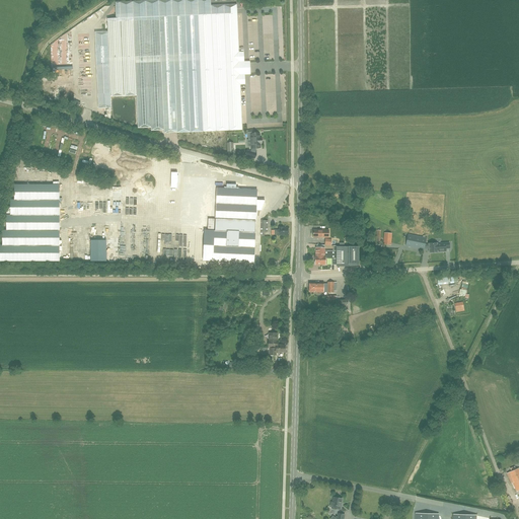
[(108,45),(95,46),(96,65),(109,65),(110,97),(136,96),(138,129),(151,128),(151,132),(164,131),(164,134),(203,132),(242,131),(240,93),(240,85),(238,52),(237,13),(116,18),(107,19),(107,31),(108,45)]
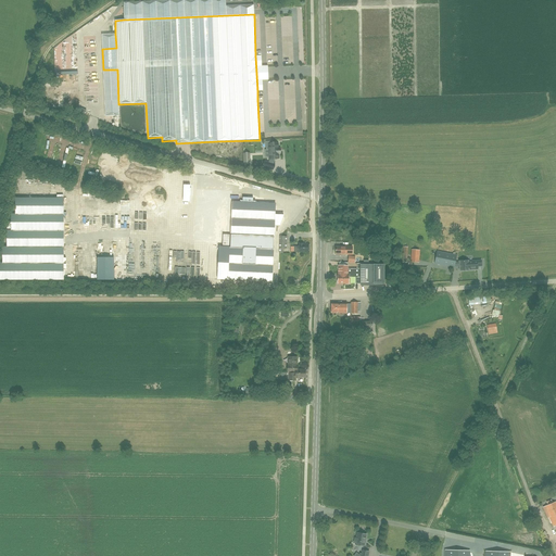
[(273,169),(275,164),(273,164),(274,161),(274,159),(276,159),(276,158),(278,158),(278,153),(279,153),(279,149),(278,149),(278,144),(273,144),(272,141),(266,141),(266,150),(268,150),(269,159),(269,161),(268,163),(265,162),(263,167),(273,169)]
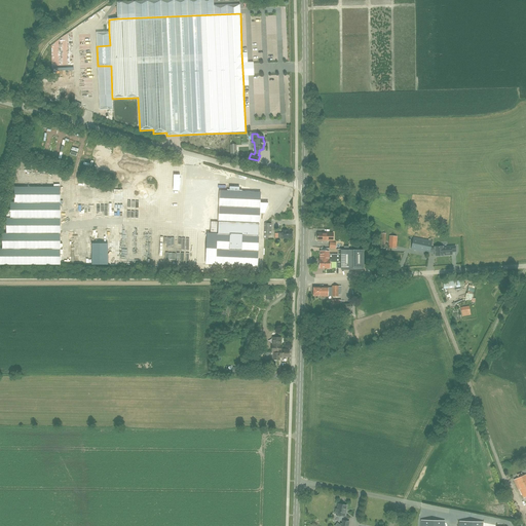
[(10,219),(6,219),(6,234),(2,234),(2,250),(0,250),(0,265),(60,265),(60,188),(14,188),(14,203),(10,203),(10,219)]
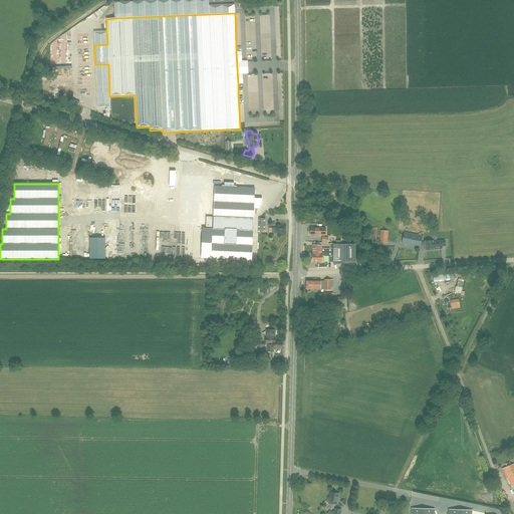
[(213,228),(212,259),(251,260),(253,230),(252,230),(253,219),(253,209),(258,209),(262,199),(254,198),(254,188),(215,187),(213,217),(213,228)]
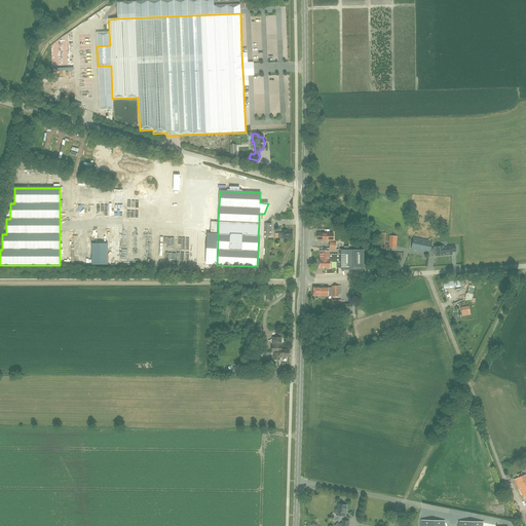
[(396,249),(397,236),(389,236),(388,248),(396,249)]
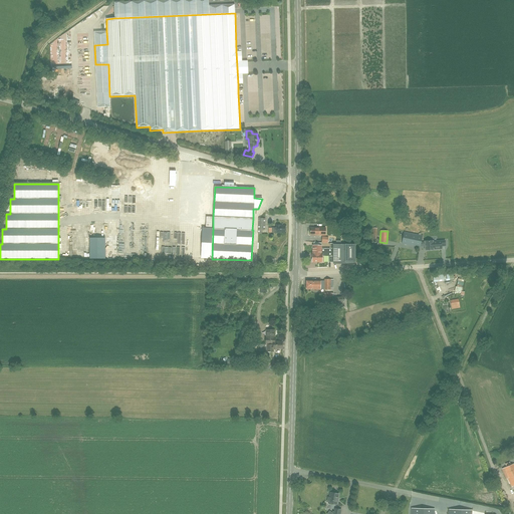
[(166,233),(166,239),(170,239),(170,240),(174,240),(174,232),(169,232),(169,233),(166,233)]
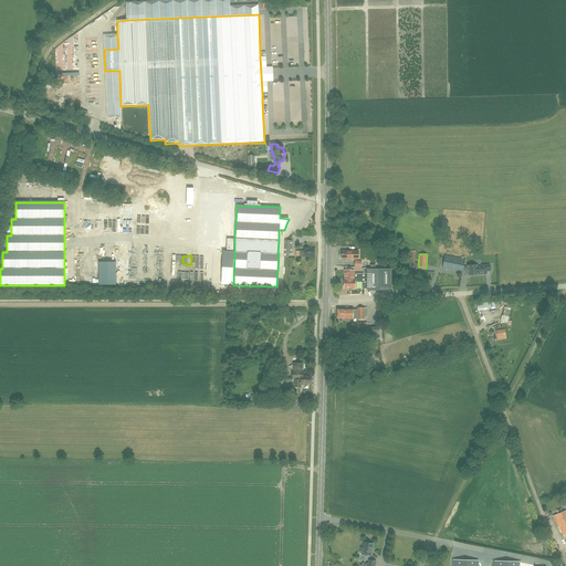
[(477,275),(477,274),(477,266),(475,265),(468,266),(468,268),(463,268),(464,260),(444,255),(442,269),(462,273),(462,271),(468,271),(468,276),(477,275)]
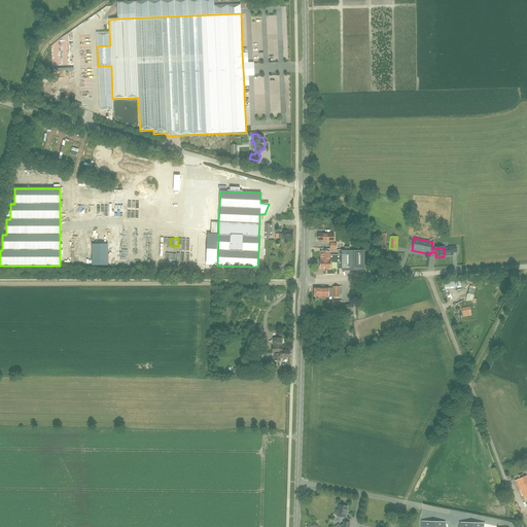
[(108,266),(108,245),(93,245),(93,266),(108,266)]
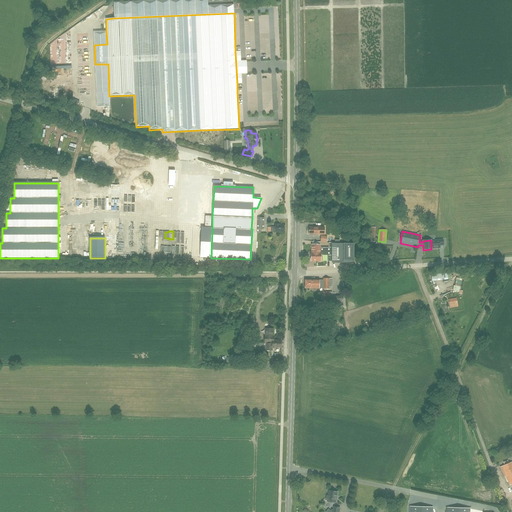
[(439,248),(439,245),(443,245),(443,240),(431,241),(431,248),(439,248)]
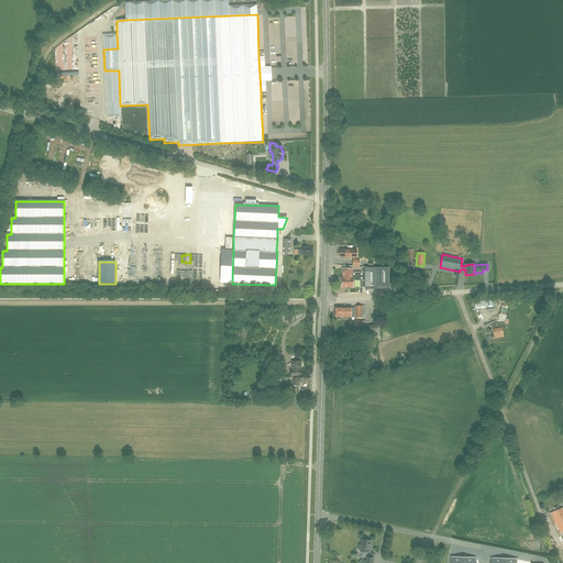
[(342,287),(353,287),(354,280),(360,280),(360,287),(388,288),(389,267),(365,267),(364,272),(364,276),(342,276),(342,277),(342,287)]
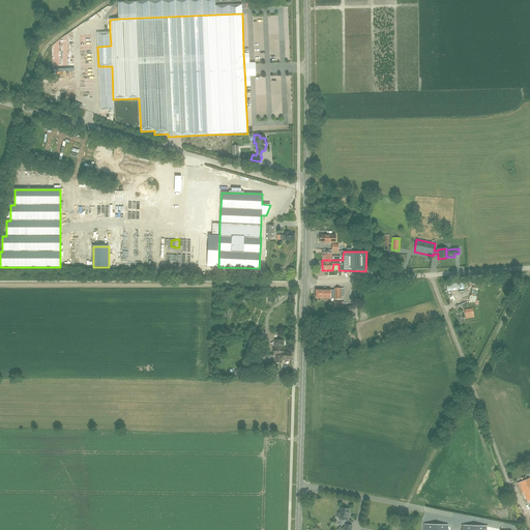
[(341,298),(341,288),(334,288),(334,290),(330,290),(316,289),(316,298),(330,298),(334,298),(341,298)]
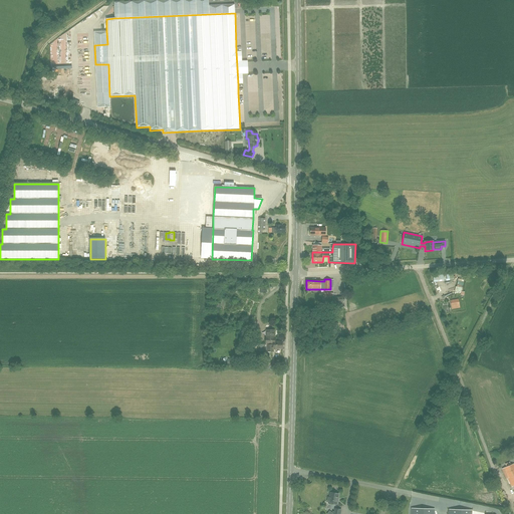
[(332,298),(333,307),(345,306),(344,297),(332,298)]
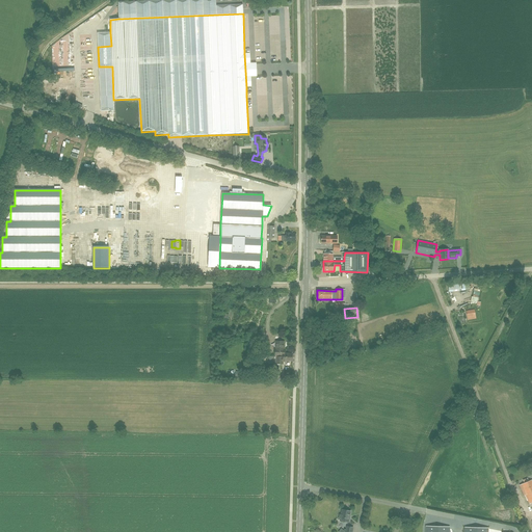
[(467,312),(469,320),(477,319),(476,310),(467,312)]
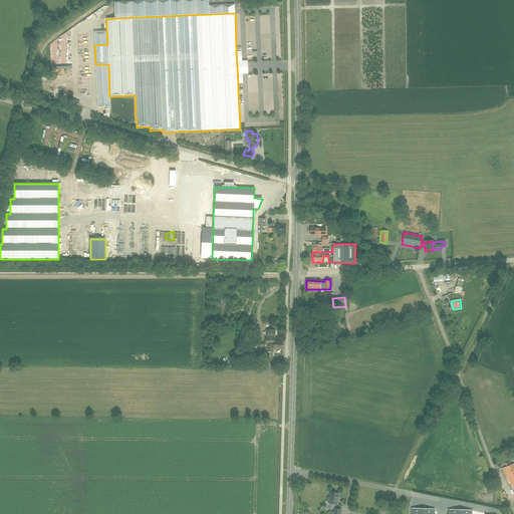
[(267,351),(271,351),(273,351),(273,349),(278,349),(278,348),(282,348),(282,342),(275,341),(275,337),(274,337),(274,330),(266,329),(266,337),(265,337),(265,344),(261,344),(261,350),(267,350),(267,351)]
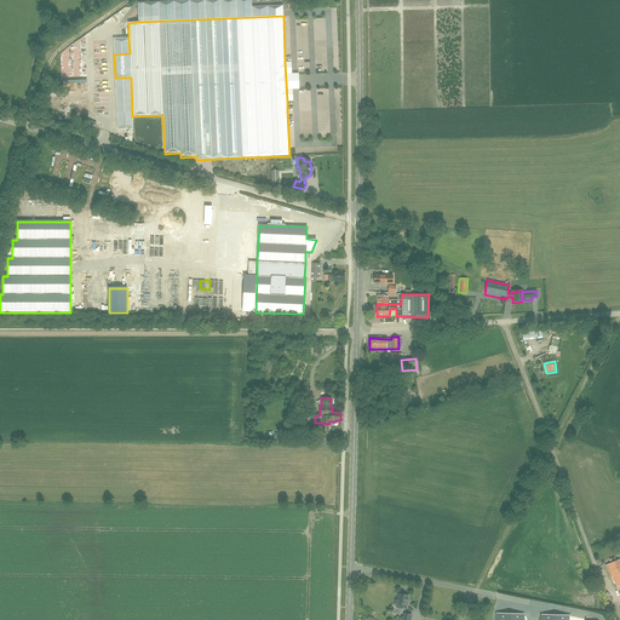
[(613,563),(607,566),(609,570),(608,572),(609,575),(612,575),(613,578),(616,587),(619,585),(619,560),(616,561),(615,558),(610,560),(613,563)]
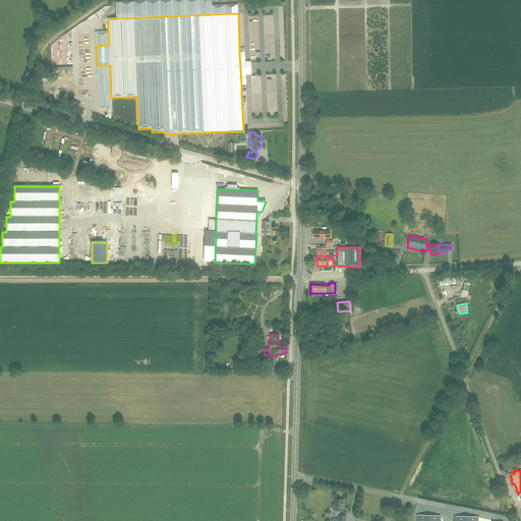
[(333,504),(332,509),(333,509),(333,510),(332,516),(339,517),(340,516),(341,512),(343,501),(335,499),(334,504),(333,504)]
